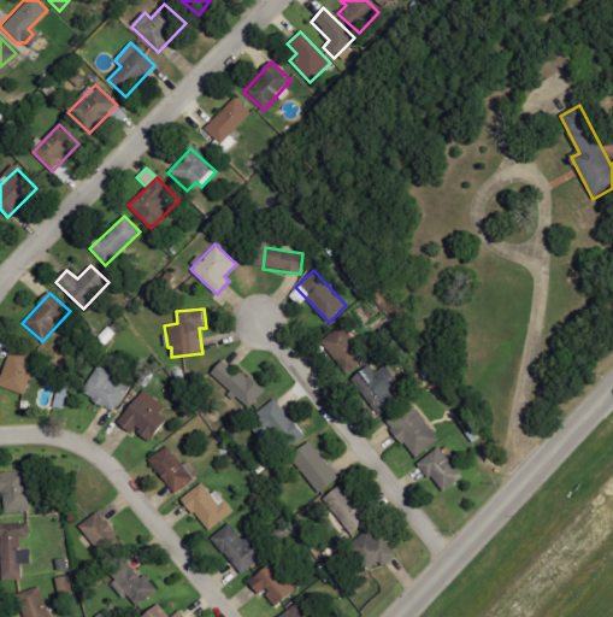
[(364,353),(343,325),(323,341),(343,368),(364,353)]
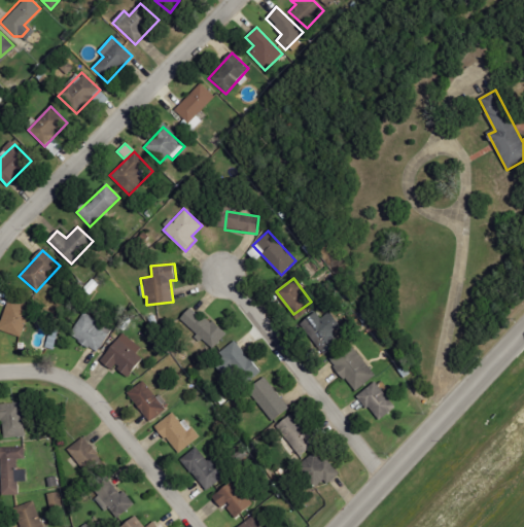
[(23,339),(33,307),(8,299),(0,324),(0,331),(23,339)]
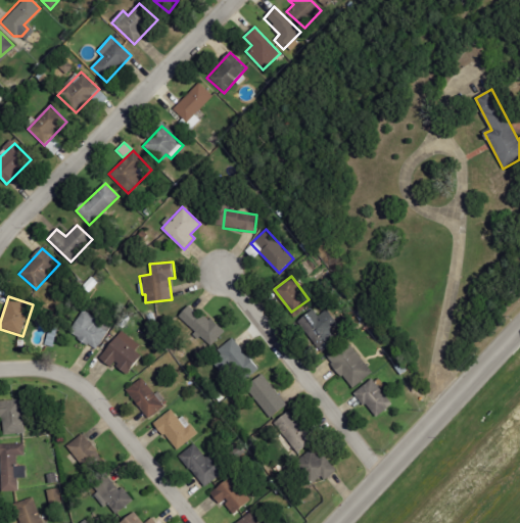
[(209,346),(223,333),(192,303),(179,317),(209,346)]
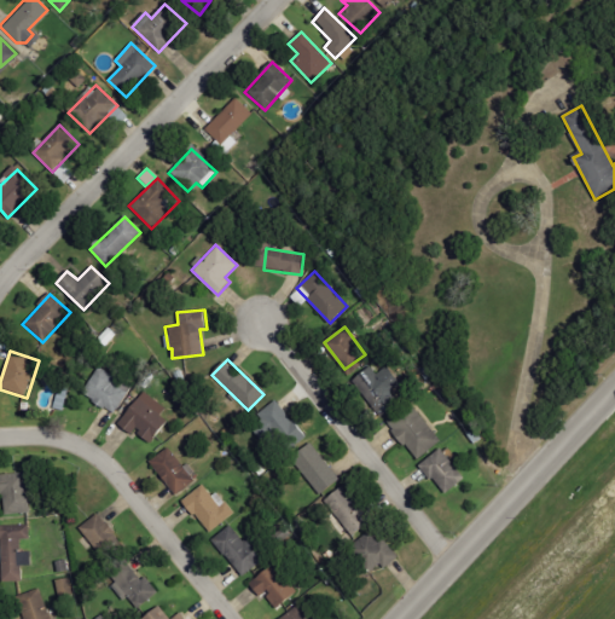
[(381,417),(399,403),(369,366),(352,382),(381,417)]
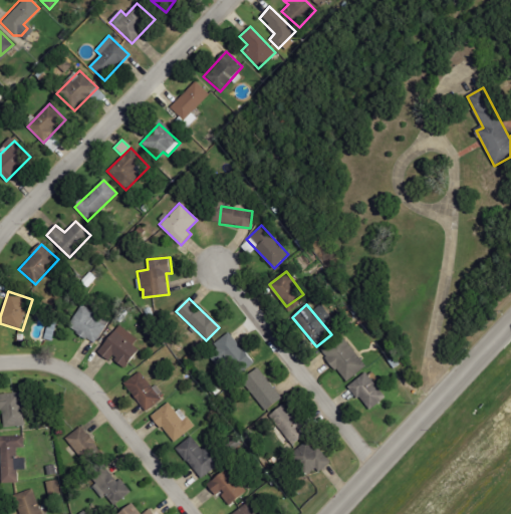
[(68,327),(94,343),(108,321),(81,305),(68,327)]
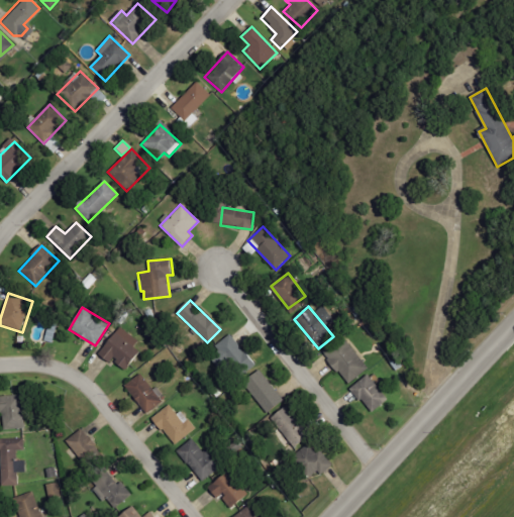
[(139,351),(133,348),(138,340),(117,327),(100,355),(110,362),(111,360),(128,370),(139,351)]
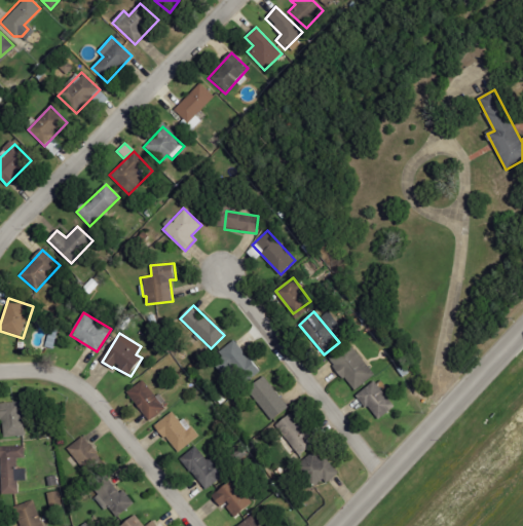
[(228,371),(235,379),(238,376),(244,382),(258,369),(232,340),(217,353),(220,357),(212,364),(223,375),(228,371)]
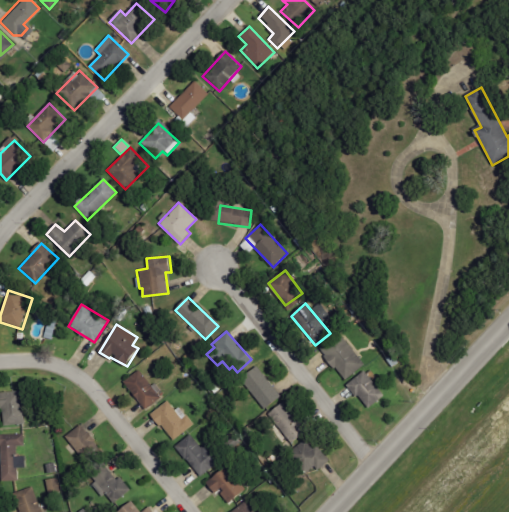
[(364,364),(340,333),(319,349),(344,380),(364,364)]
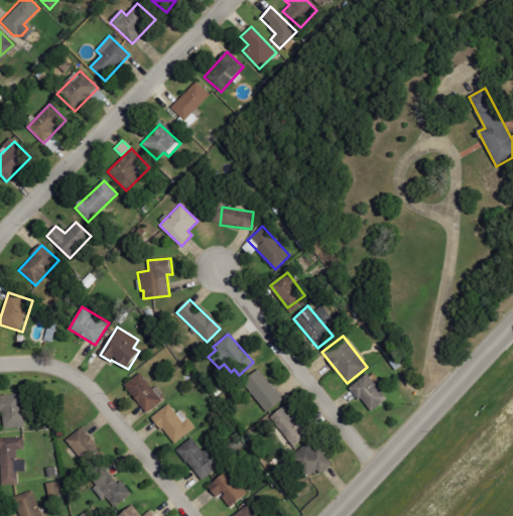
[(281,400),(258,369),(241,382),(264,413),(281,400)]
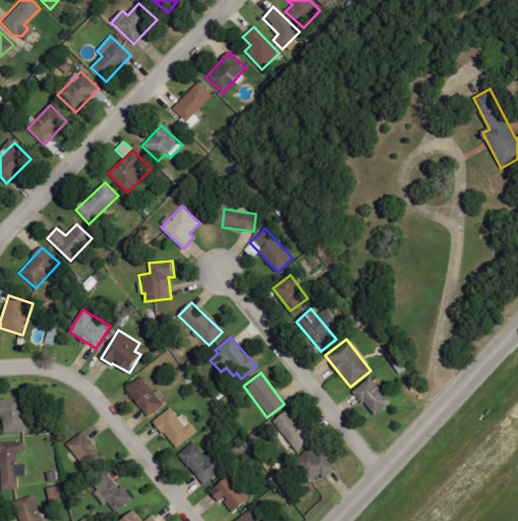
[(147,416),(164,405),(144,375),(126,388),(147,416)]
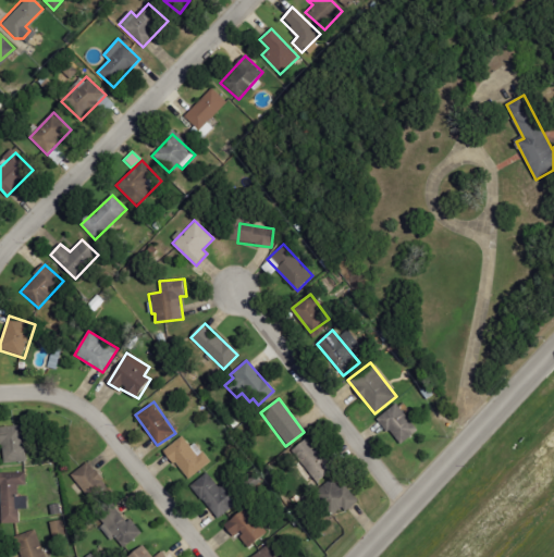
[(418,432),(397,403),(378,417),(398,446),(418,432)]
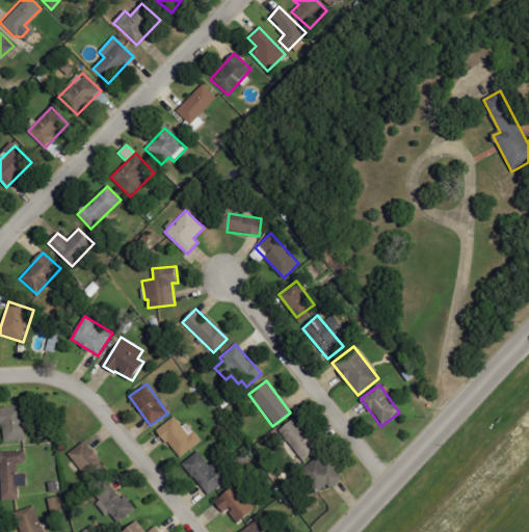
[(25,442),(24,423),(27,423),(27,406),(0,407),(0,425),(6,425),(7,442),(25,442)]
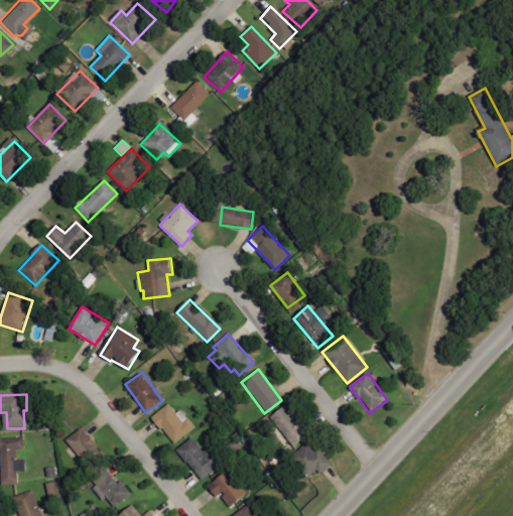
[(195,427),(179,410),(175,413),(167,403),(151,418),(174,444),(195,427)]
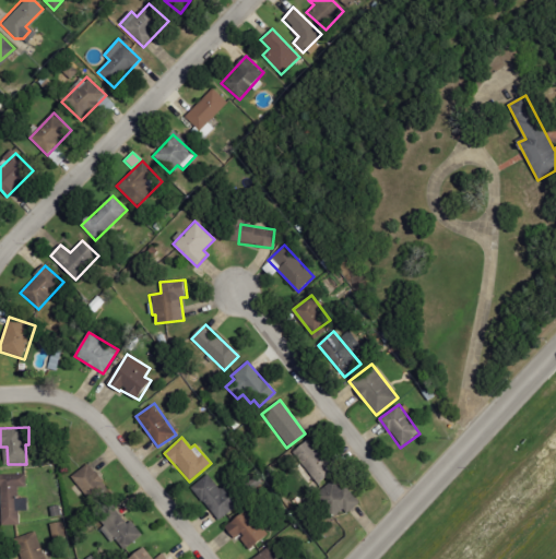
[(334,473),(312,438),(293,450),(315,485),(334,473)]
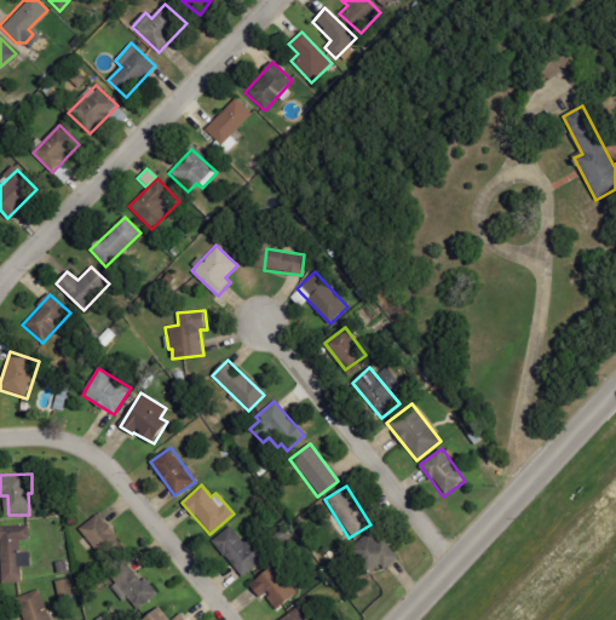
[(101,556),(120,540),(98,514),(79,529),(101,556)]
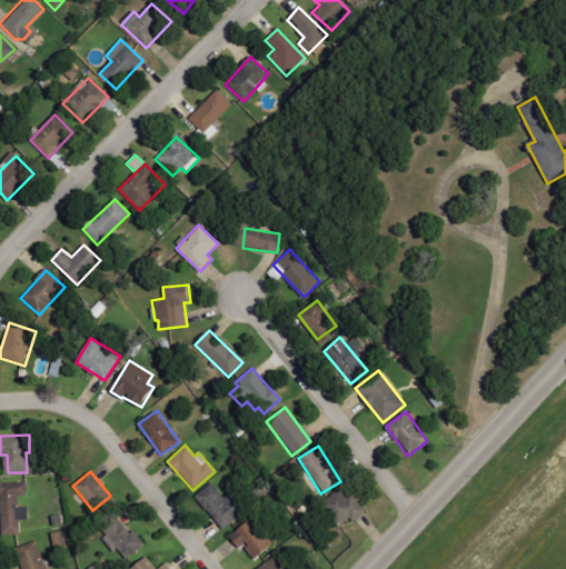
[(0,483),(1,536),(19,535),(19,519),(27,519),(27,508),(18,508),(18,495),(27,495),(27,482),(0,483)]
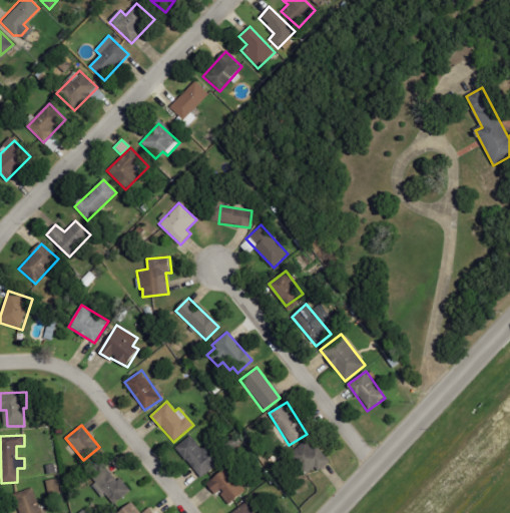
[(222,460),(208,443),(201,449),(189,435),(175,447),(201,478),(222,460)]
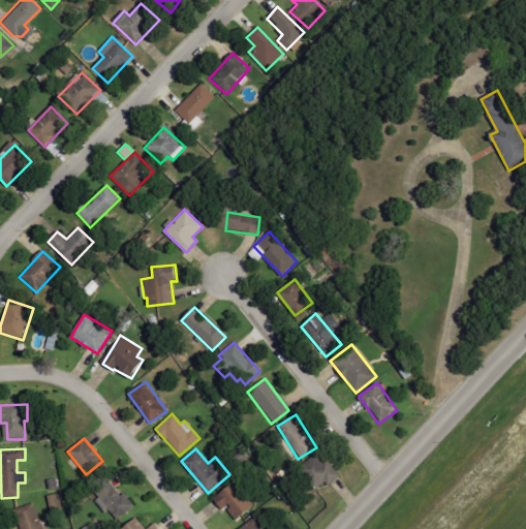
[(329,487),(339,476),(316,452),(299,467),(317,488),(325,481),(329,487)]
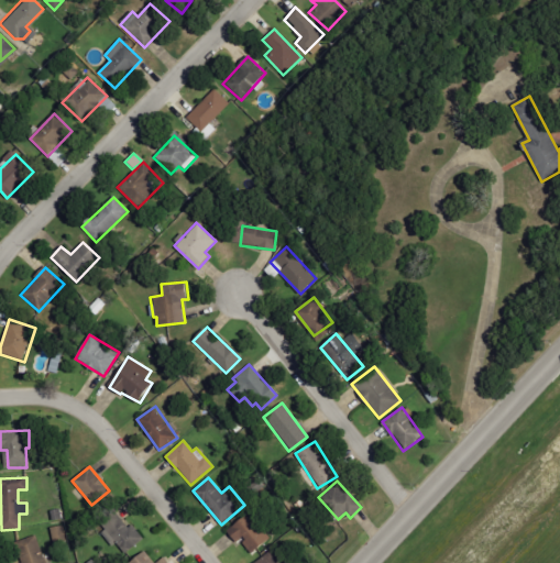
[(99,521),(105,529),(101,532),(112,548),(117,544),(124,554),(144,540),(133,525),(129,529),(114,509),(99,521)]
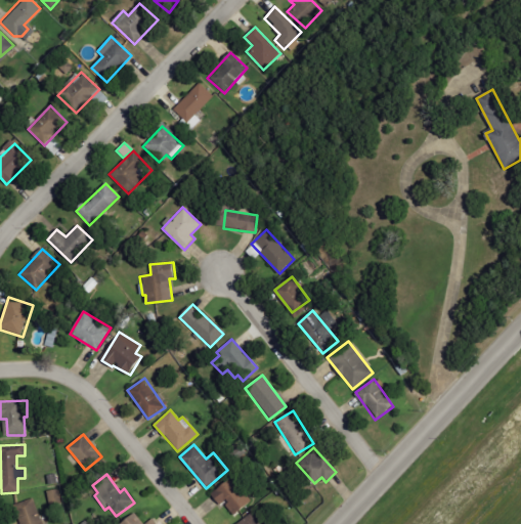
[(221,506),(225,504),(232,515),(251,504),(234,478),(212,492),(221,506)]
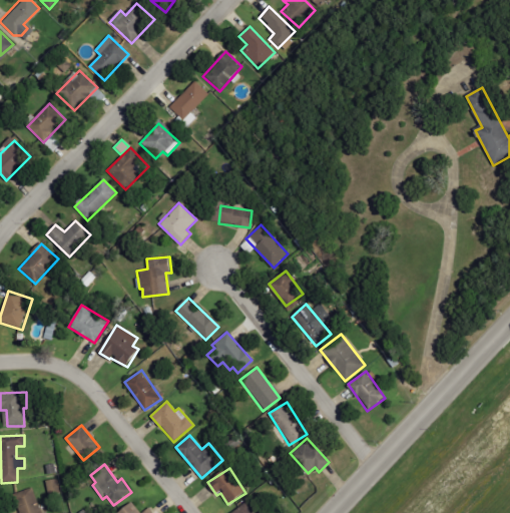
[(59,493),(56,479),(45,482),(48,496),(59,493)]
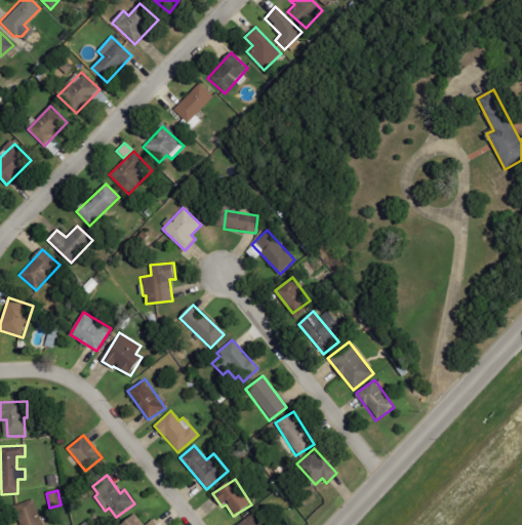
[(41,524),(34,499),(14,506),(19,524),(41,524)]
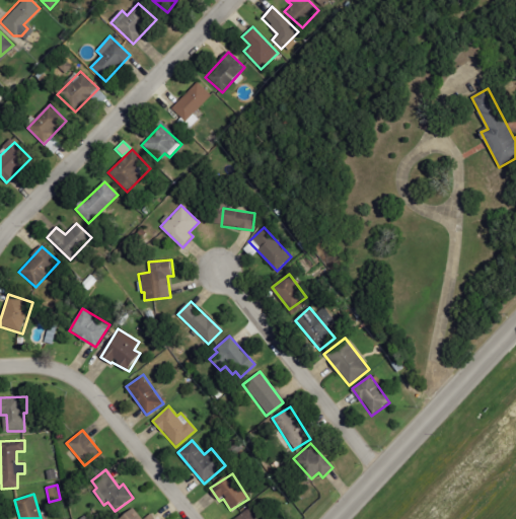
[(260,518),(249,507),(235,518),(260,518)]
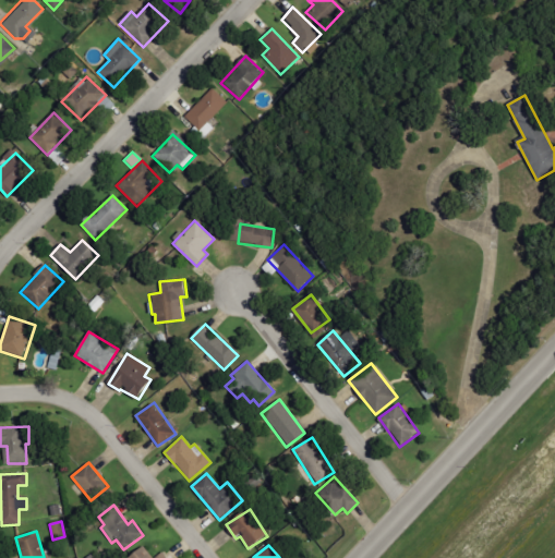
[(168,557),(164,552),(155,557),(152,557),(143,546),(129,557),(168,557)]
